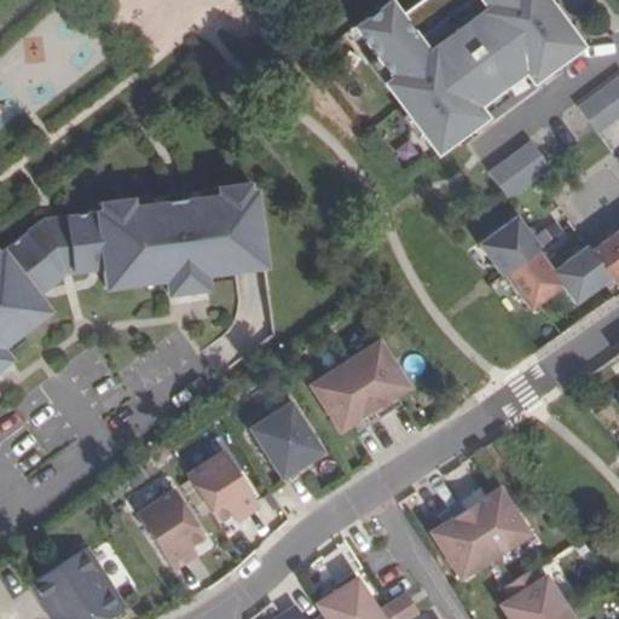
[(532,84),(582,46),(547,0),(421,0),(401,16),(391,0),(353,27),(376,58),(369,63),(437,154),(486,117),(484,115),(531,81),(532,84)]
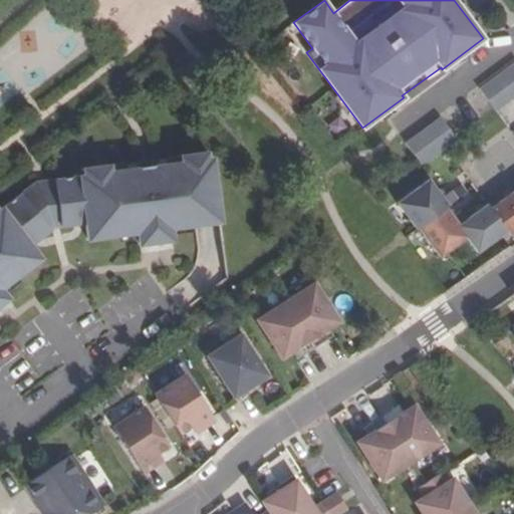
[(496,111),(513,97),(513,62),(479,88),(496,111)]
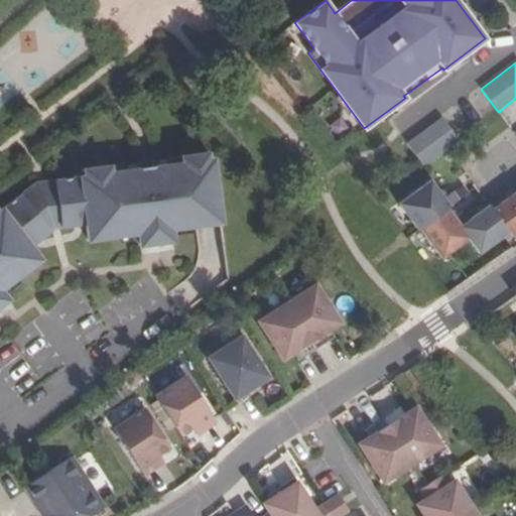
[(423,166),(459,140),(441,117),(406,143),(423,166)]
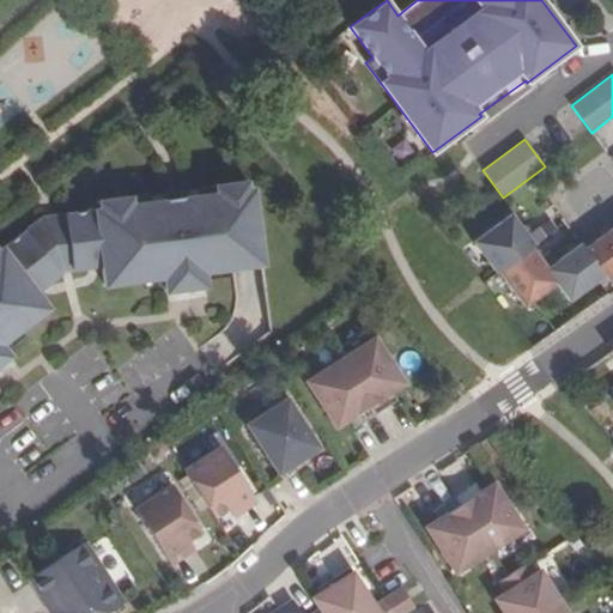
[(93,210),(65,213),(71,267),(101,263),(103,284),(162,275),(202,271),(261,263),(252,188),(247,188),(246,181),(214,184),(216,193),(178,198),(167,199),(131,204),(129,195),(98,199),(99,207),(93,208),(93,210)]
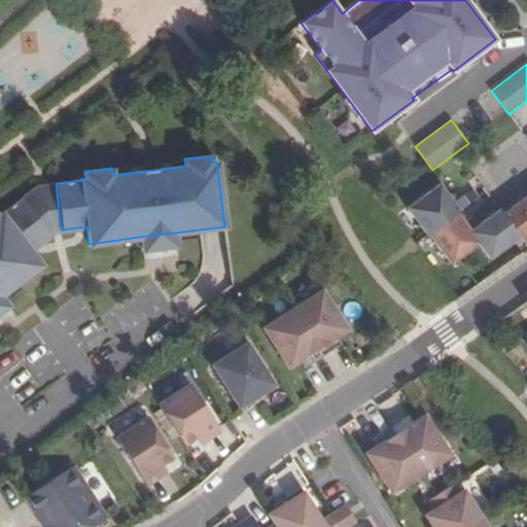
[(153,163),(153,170),(185,166),(184,159),(153,163)]
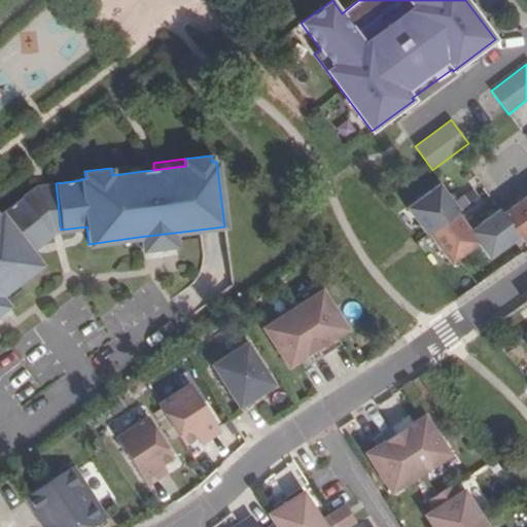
[(142,164),(111,168),(112,175),(143,171),(142,164)]
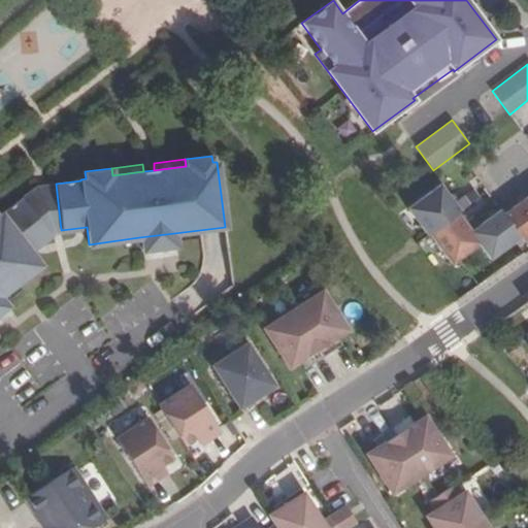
[(61,230),(56,184),(35,187),(22,197),(51,234),(61,230)]
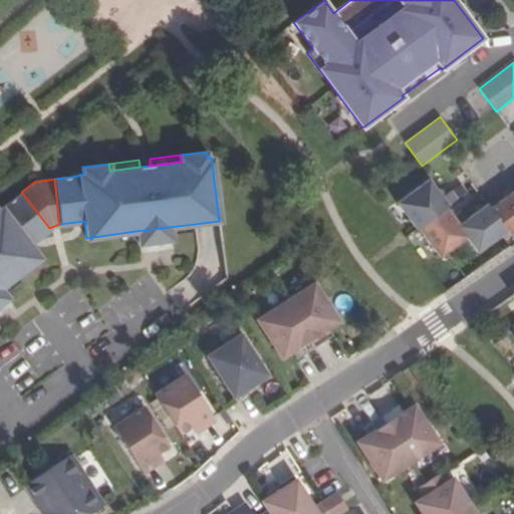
[(505,239),(513,232),(513,190),(491,208),(487,204),(467,219),(461,211),(453,217),(446,208),(457,199),(451,191),(442,198),(429,180),(397,203),(417,229),(419,228),(440,257),(466,238),(477,252),(502,235),(505,239)]
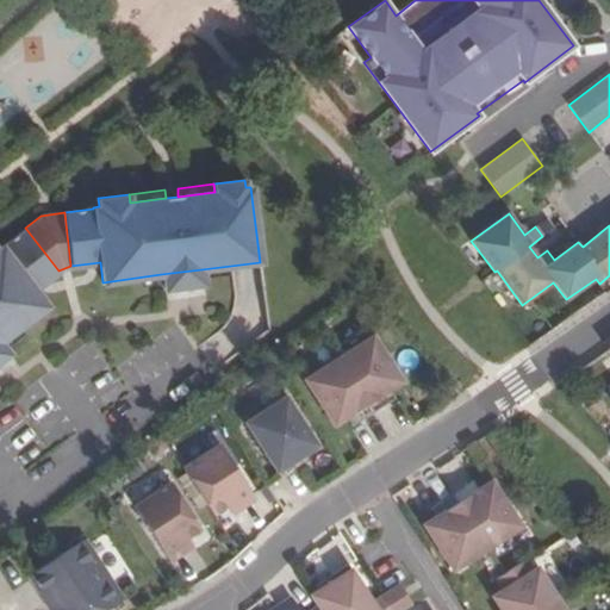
[(0,338),(47,305),(35,288),(58,271),(25,228),(1,246),(0,243),(0,338)]
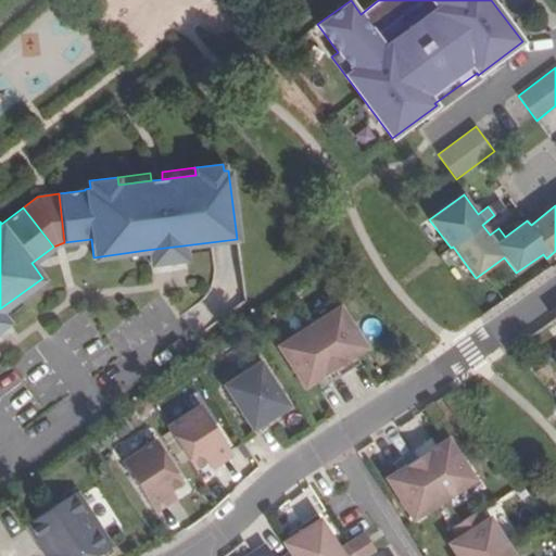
[(184,245),(147,250),(149,263),(185,260),(184,245)]
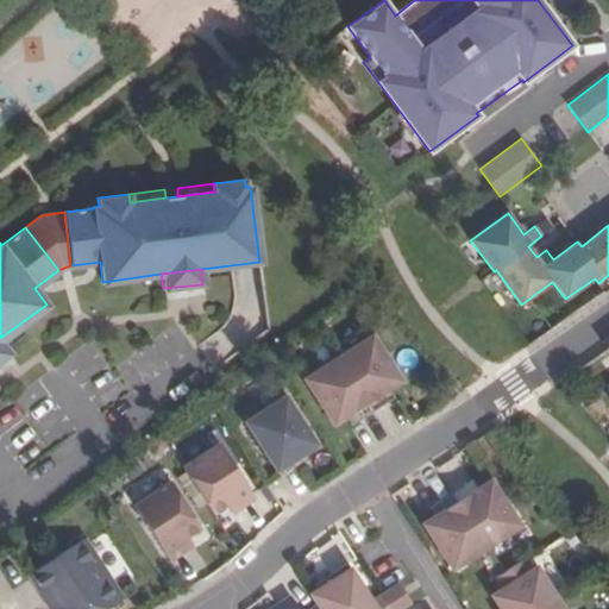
[(401,381),(371,334),(338,357),(374,413),(388,402),(382,393),(389,389),(401,381)]
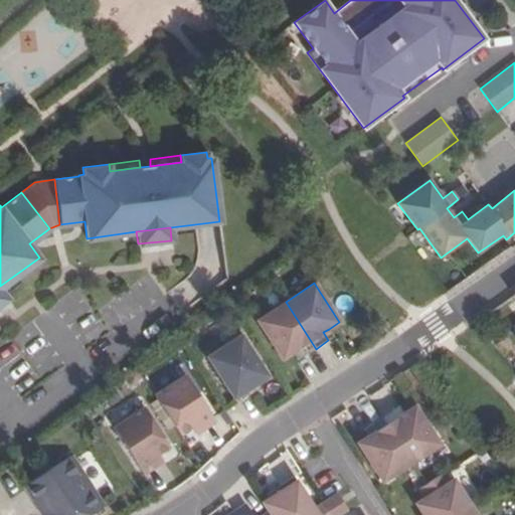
[(316,349),(286,302),(256,321),(282,359),(293,352),(299,348),(304,356),(316,349)]
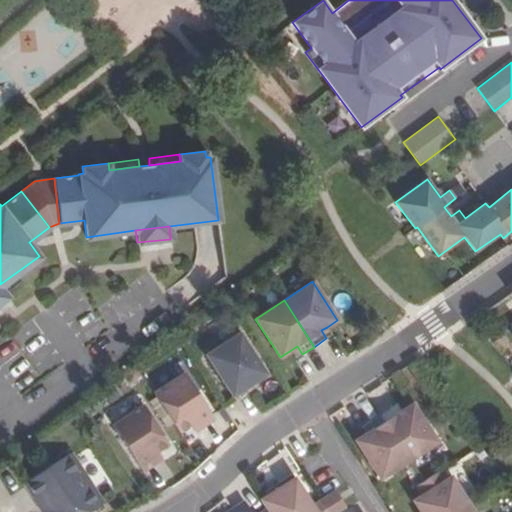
[(331,335),(327,327),(321,330),(326,338),(331,335)]
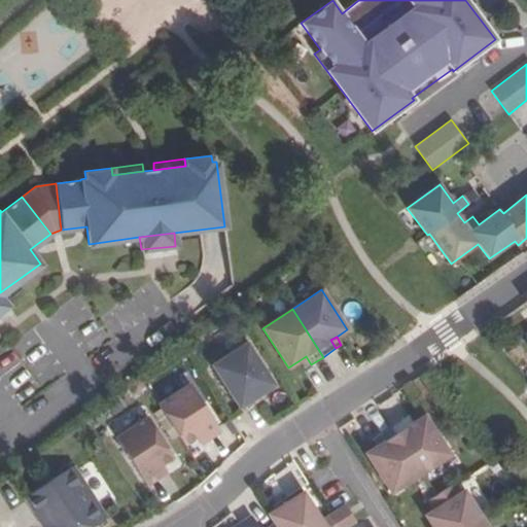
[(274,385),(247,343),(214,363),(246,413),(261,403),(257,396),(261,392),(274,385)]
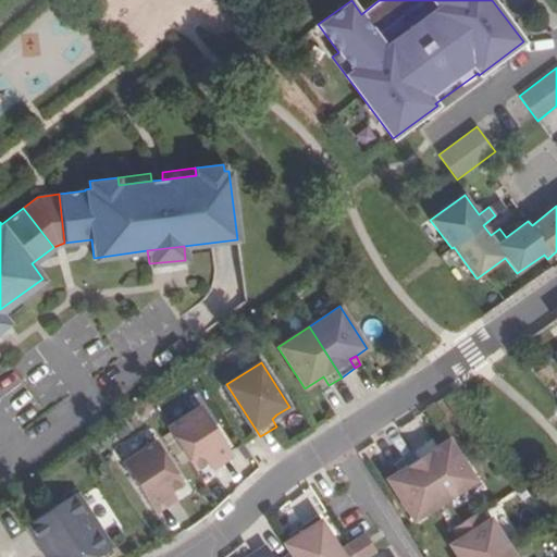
[(329,385),(323,376),(317,381),(322,390),(329,385)]
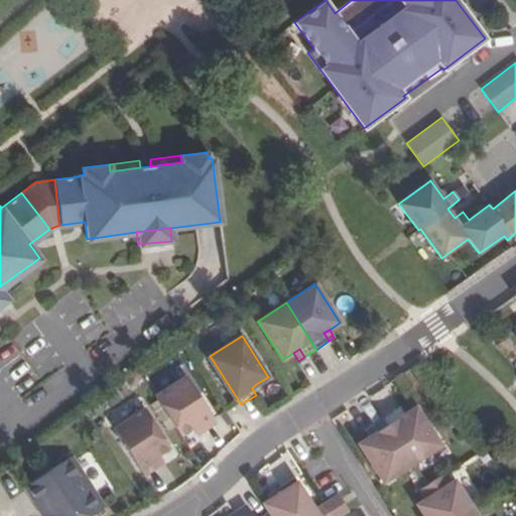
[(216,422),(185,374),(153,394),(180,435),(191,428),(197,424),(202,431),(216,422)]
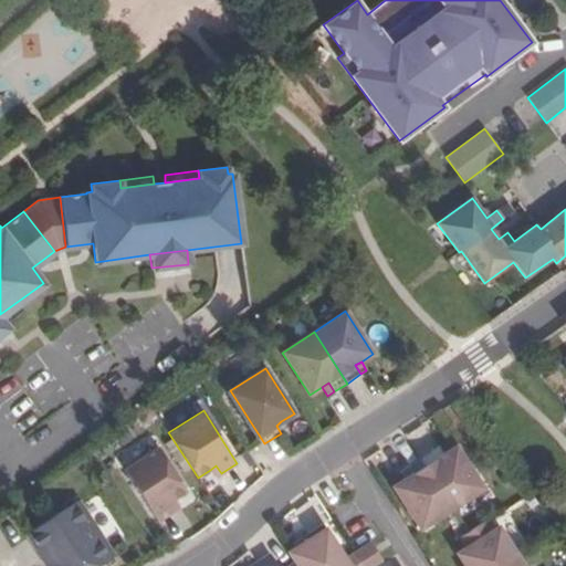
[(281,433),(286,429),(281,421),(276,426),(281,433)]
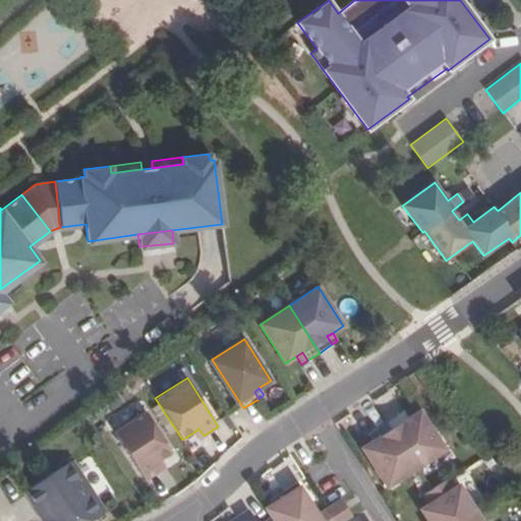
[(445,450),(419,410),(409,417),(403,421),(398,413),(386,421),(415,468),(445,450)]
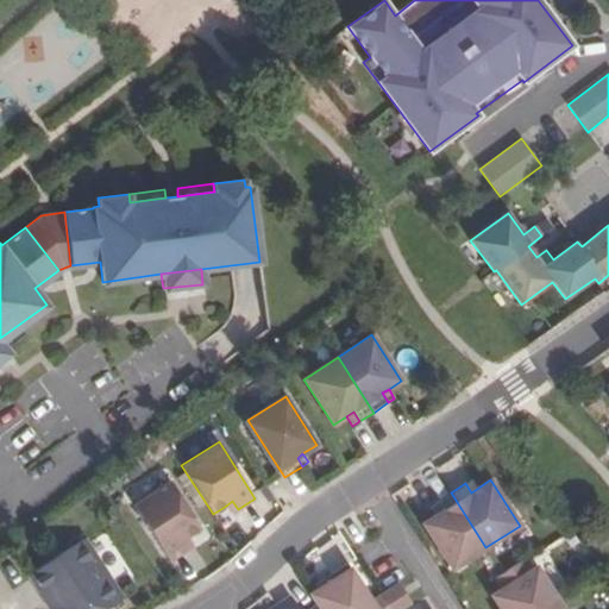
[(478,488),(472,479),(465,483),(471,493),(478,488)]
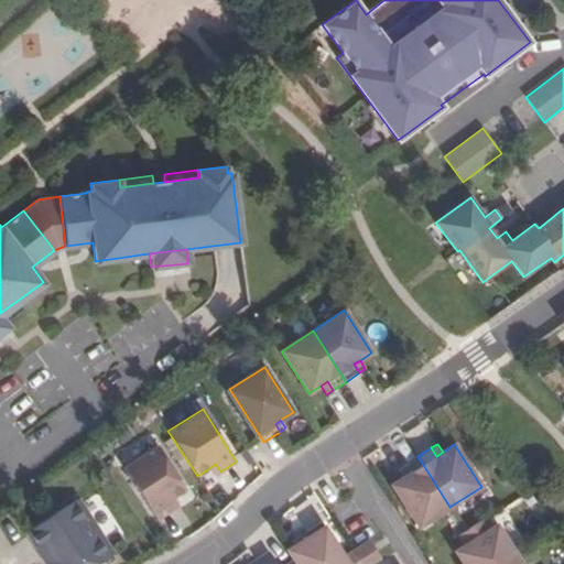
[(186,489),(155,445),(121,468),(156,519),(173,509),(169,501),(173,497),(186,489)]
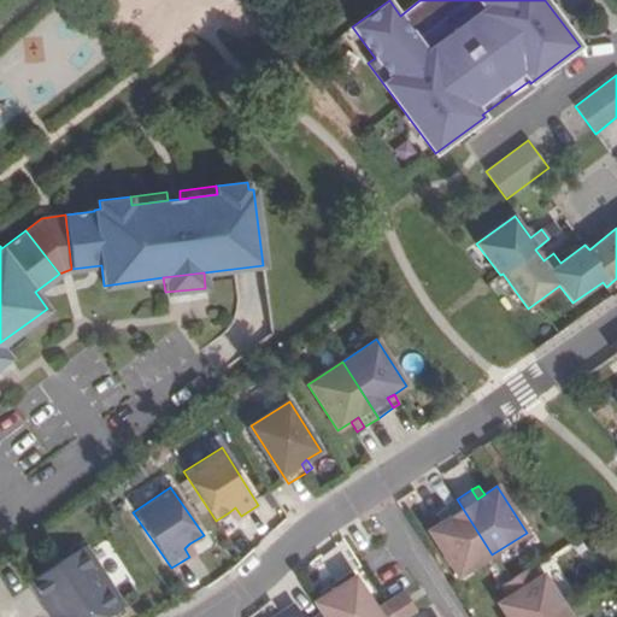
[(492,554),(457,499),(442,509),(448,518),(441,522),(428,530),(458,577),(492,554)]
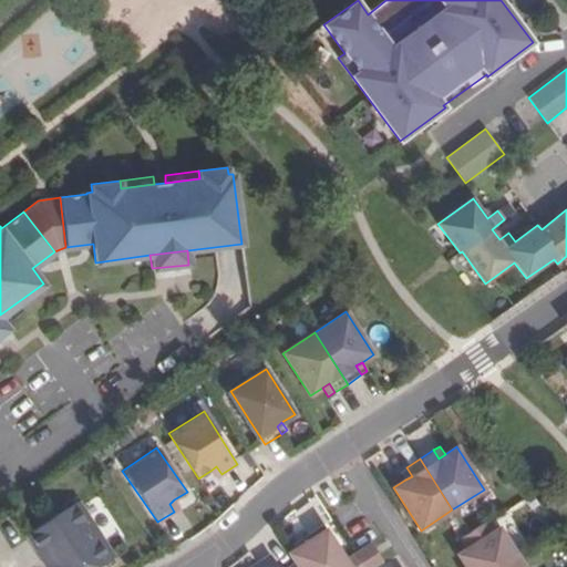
[(222,474),(216,466),(210,471),(215,477),(222,474)]
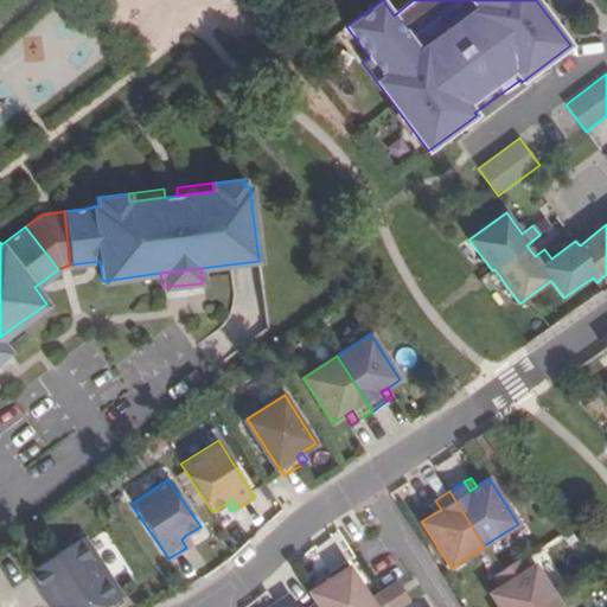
[(441,510),(435,500),(428,505),(434,513),(441,510)]
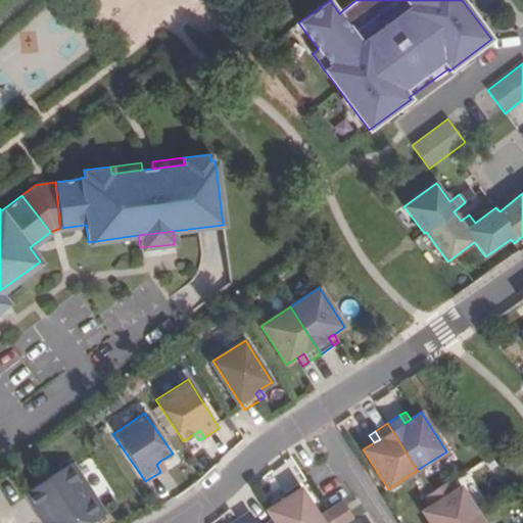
[(165,469),(160,461),(156,465),(160,472),(165,469)]
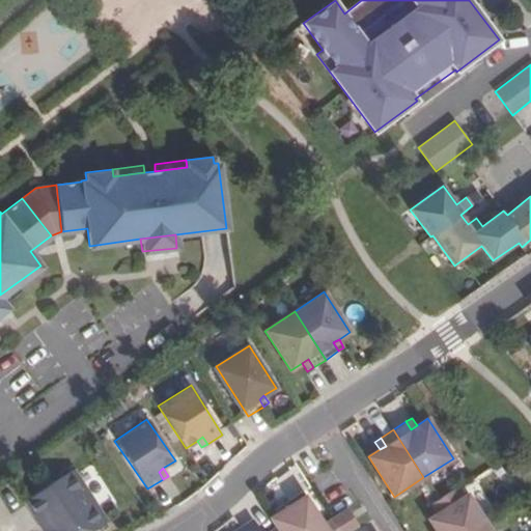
[(92,530),(107,522),(74,470),(25,501),(36,519),(42,515),(52,530),(51,530),(92,530)]
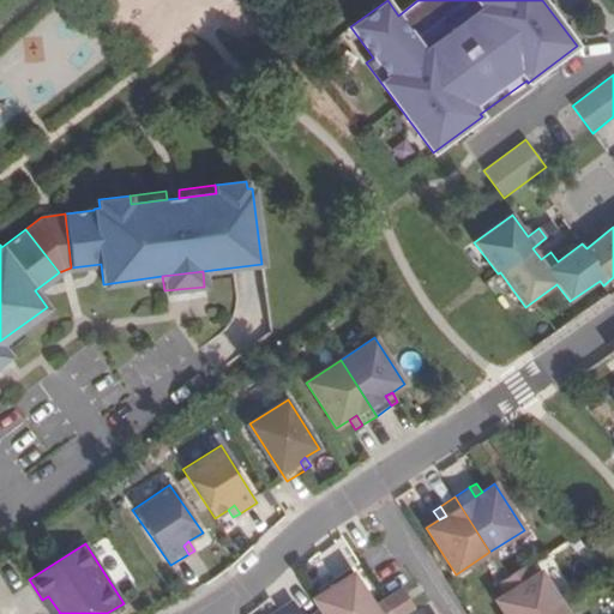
[(537,613),(560,600),(541,571),(535,573),(529,564),(499,584),(505,594),(495,601),(504,613),(537,613)]
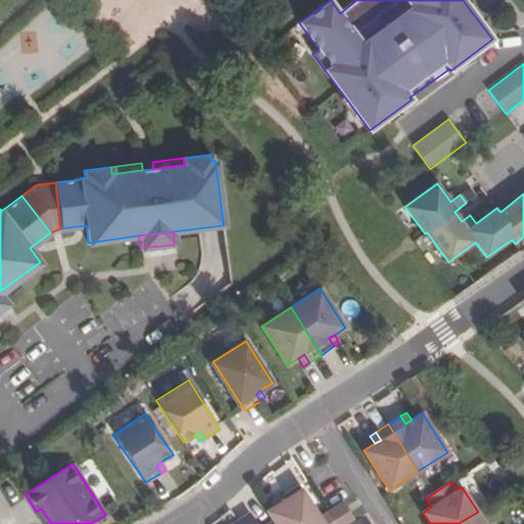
[(346,523),(354,519),(343,501),(319,517),(298,484),(284,493),(288,497),(277,504),(267,511),(273,521),(274,523),(346,523)]
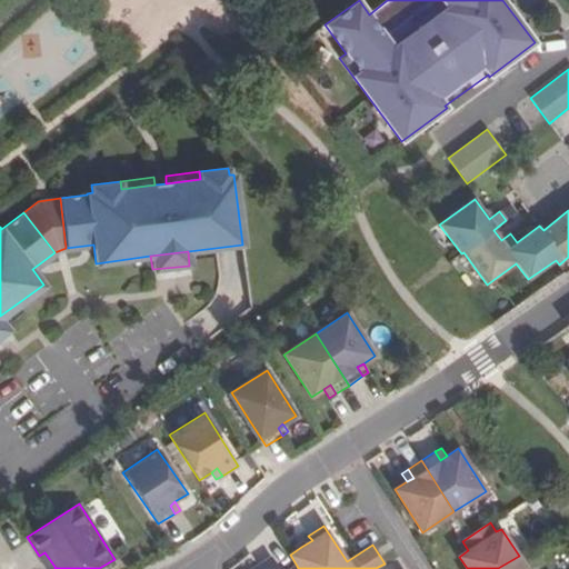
[(301,547),(312,540),(308,536),(299,542),(301,547)]
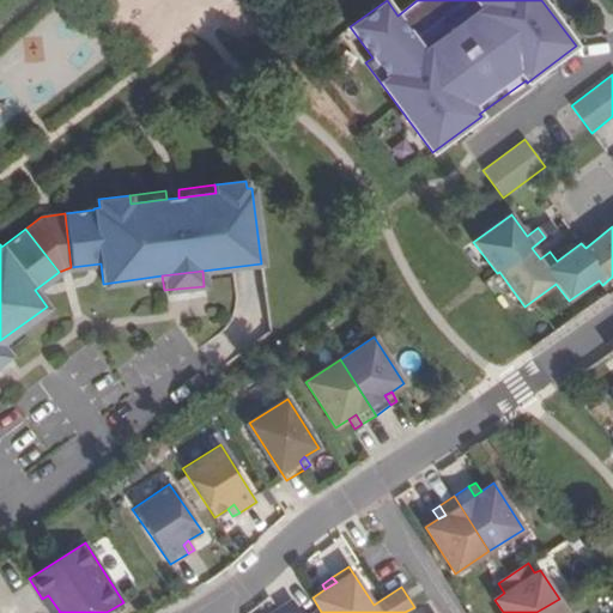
[(59,612),(60,612),(48,595),(42,599),(50,612),(59,612)]
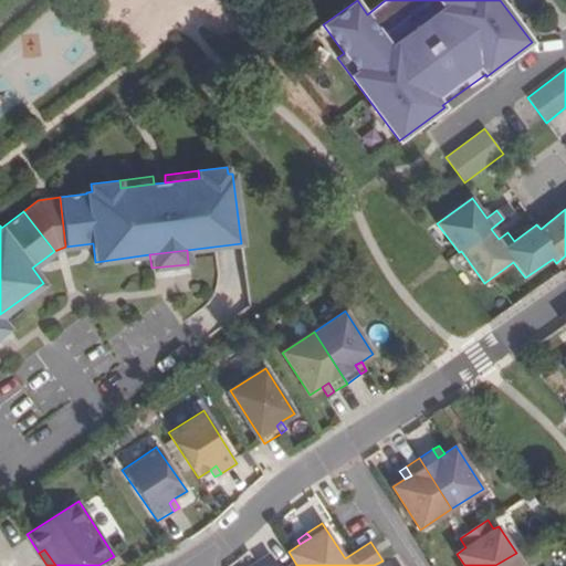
[(524,565),(516,553),(495,565),(524,565)]
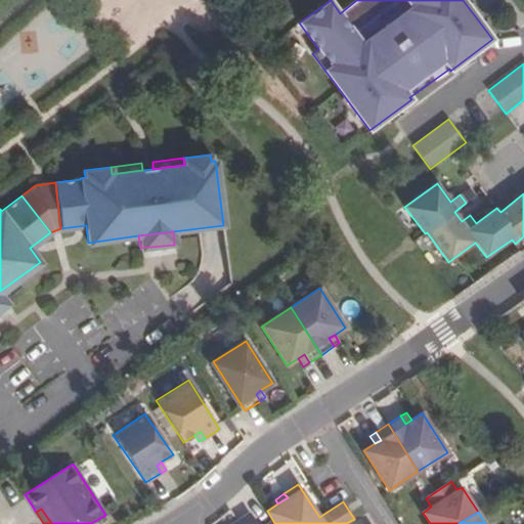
[(256,523),(249,513),(234,523),(235,523),(256,523)]
